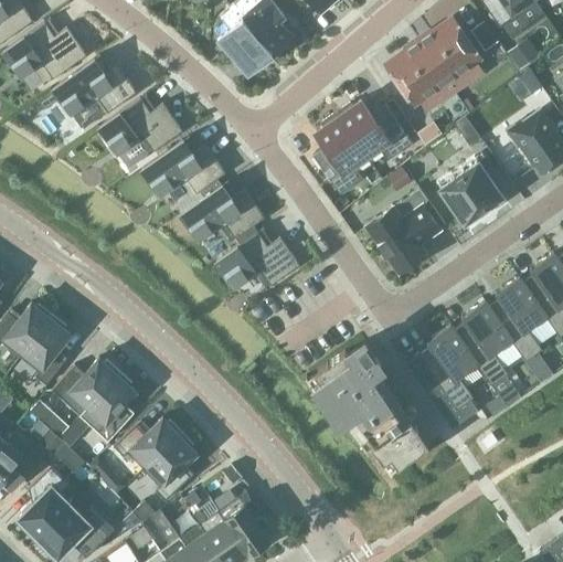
[(0,0),(0,42),(1,44),(34,22),(19,0),(4,0),(3,1),(2,0),(0,0)]
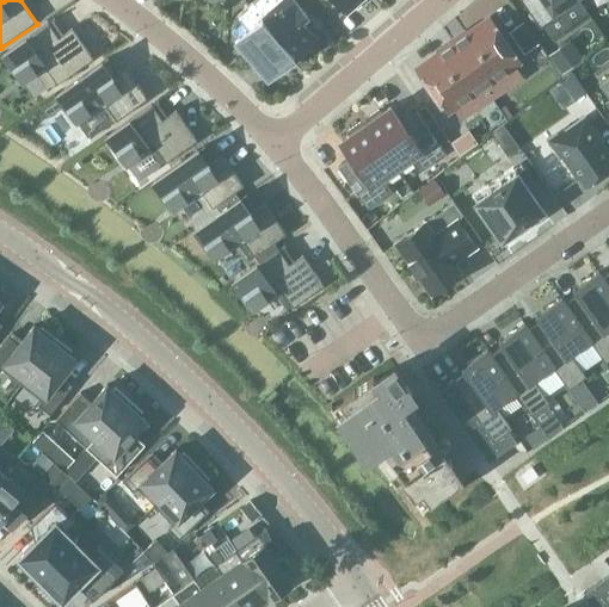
[(307,17),(293,0),(258,0),(251,7),(295,59),(299,62),(312,51),(308,48),(318,39),(301,22),(307,17)]
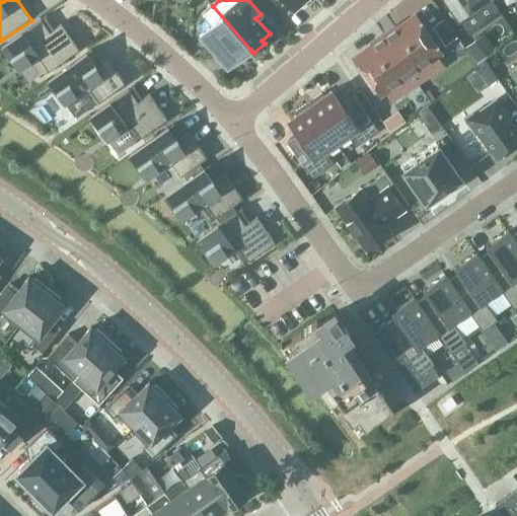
[(269,0),(278,10),(287,2),(295,11),(302,5),(305,8),(313,0),(269,0)]
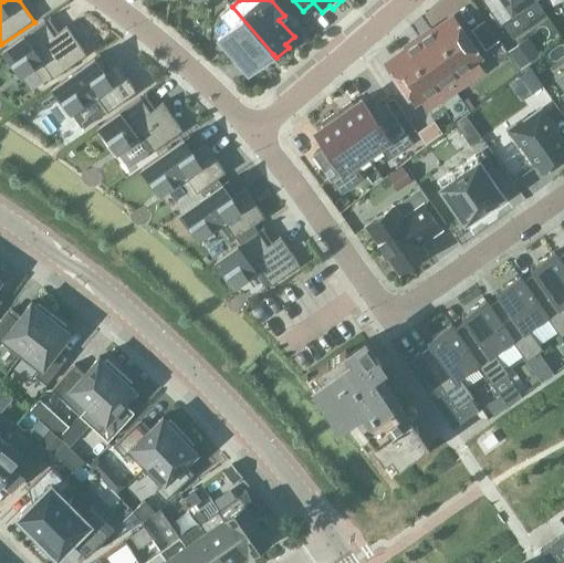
[(534,0),(497,0),(487,7),(502,28),(536,3),(534,0)]
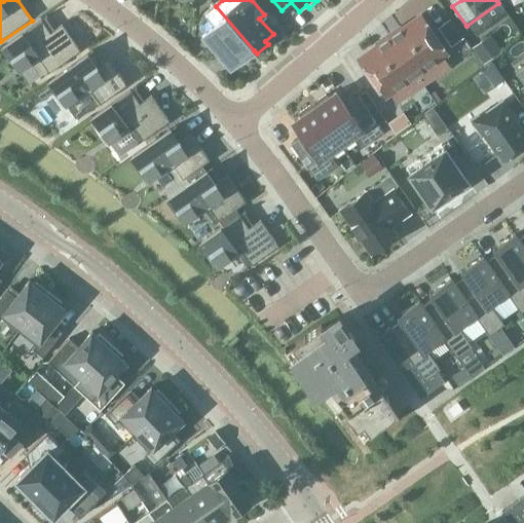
[(232,70),(254,50),(216,6),(204,16),(215,29),(204,38),(232,70)]
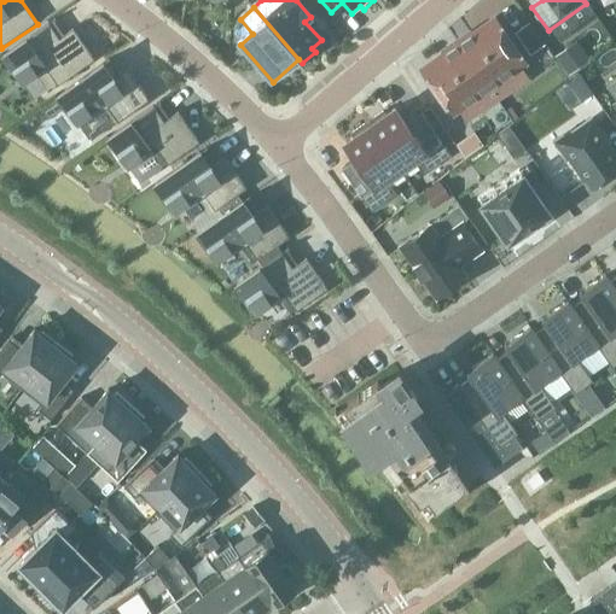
[(465,54),(490,91),(527,64),(497,21),(472,37),(478,46),(465,54)]
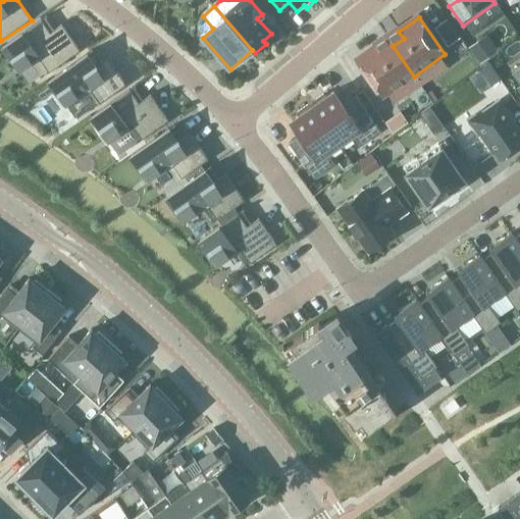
[(2,49),(21,73),(45,56),(56,70),(83,50),(63,26),(53,34),(42,19),(2,49)]
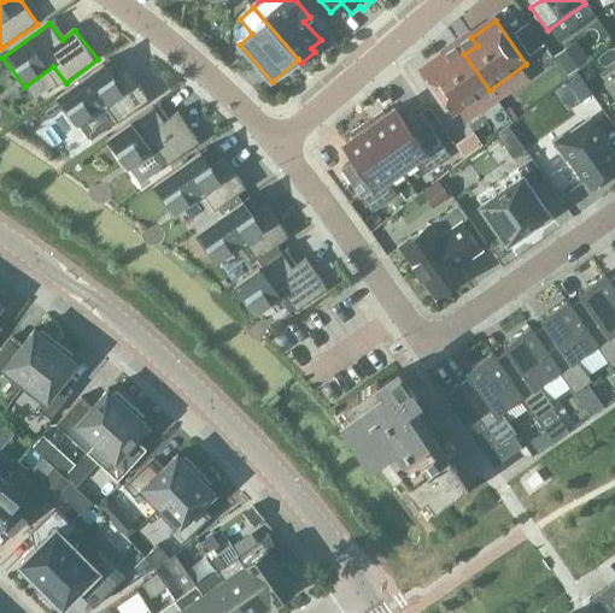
[(531,25),(516,35),(532,58),(546,47),(531,25)]
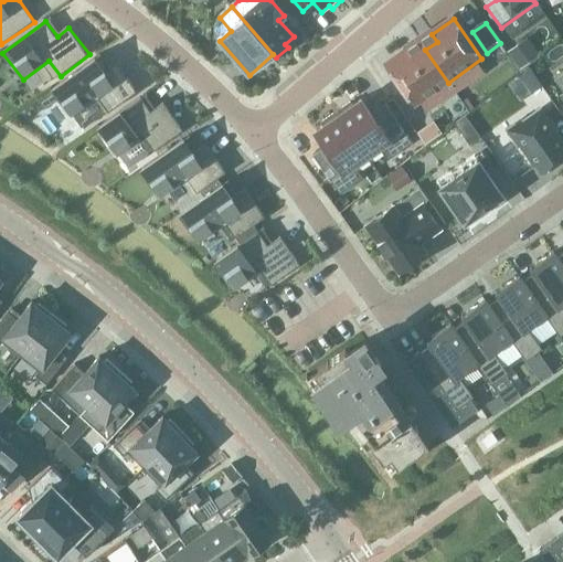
[(508,53),(520,71),(540,56),(528,39),(508,53)]
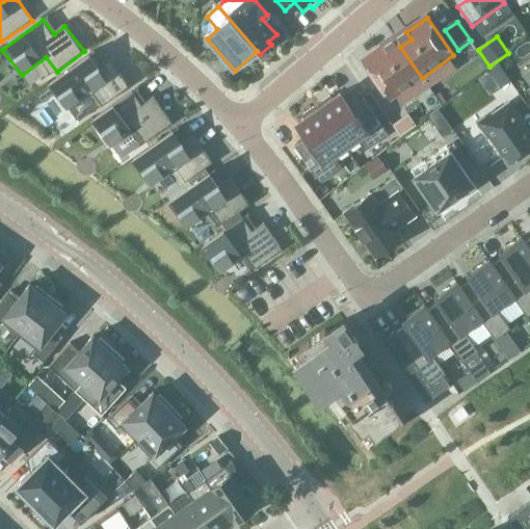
[(422,78),(400,47),(390,55),(385,48),(377,54),(378,55),(368,62),(367,60),(364,62),(391,100),(422,78)]
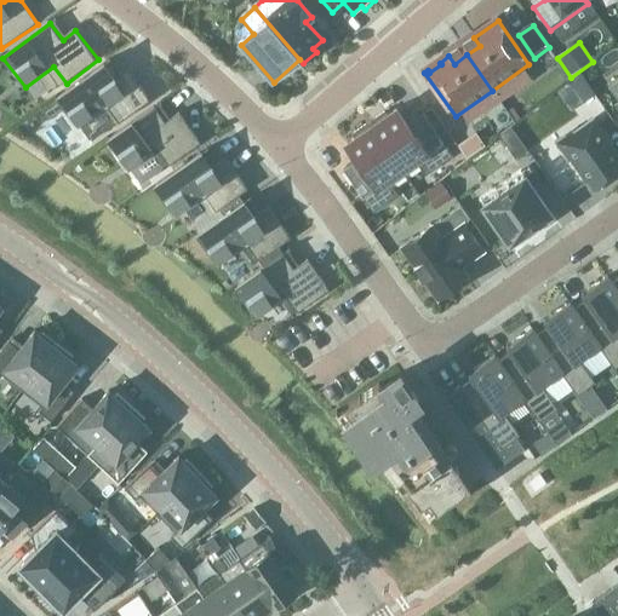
[(80,126),(108,105),(120,124),(152,102),(130,73),(119,81),(107,63),(58,97),(80,126)]
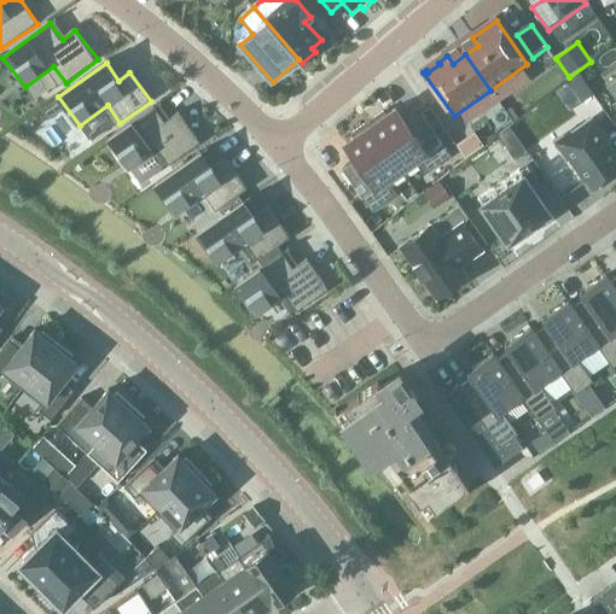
[(581,76),(570,85),(583,103),(594,95),(581,76)]
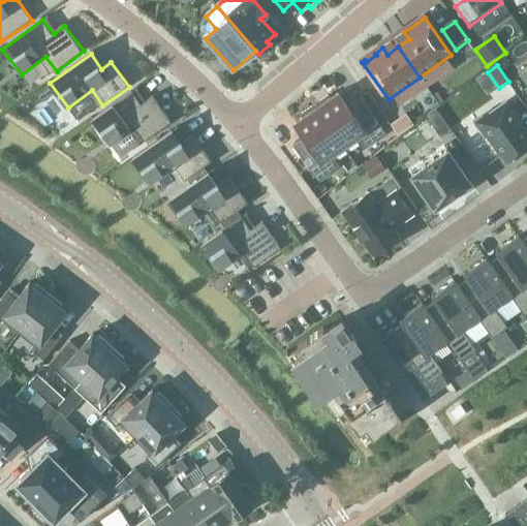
[(42,102),(57,93),(52,87),(38,96),(42,102)]
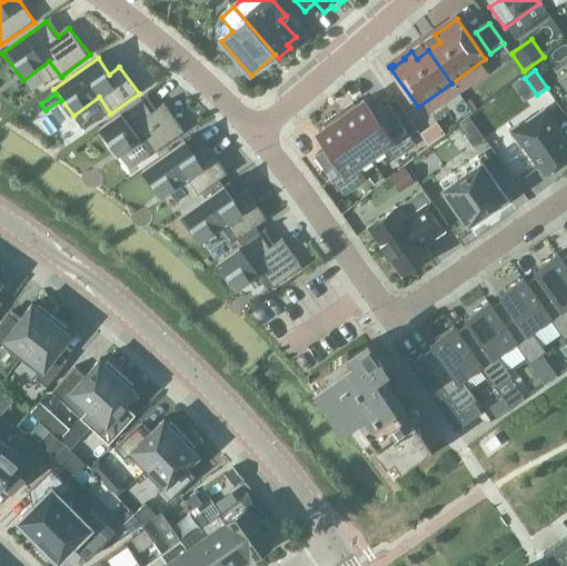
[(143,100),(101,129),(119,155),(145,137),(157,154),(186,133),(166,106),(152,115),(143,100)]
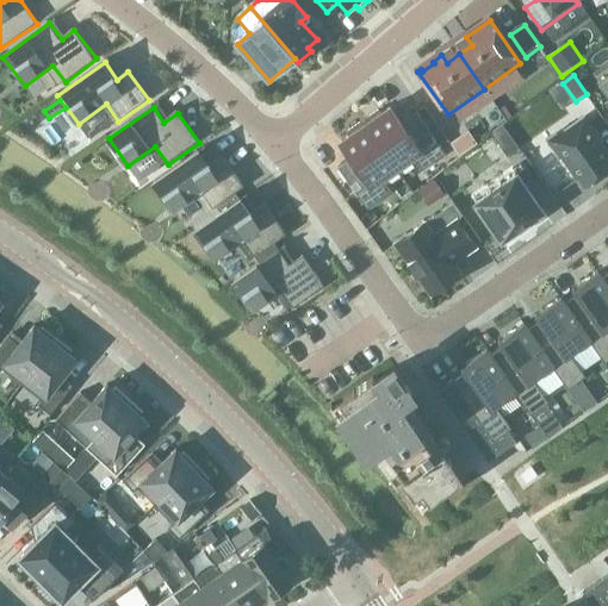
[(380,112),(364,123),(397,170),(410,162),(420,175),(447,156),(417,114),(402,125),(391,110),(383,116),(380,112)]
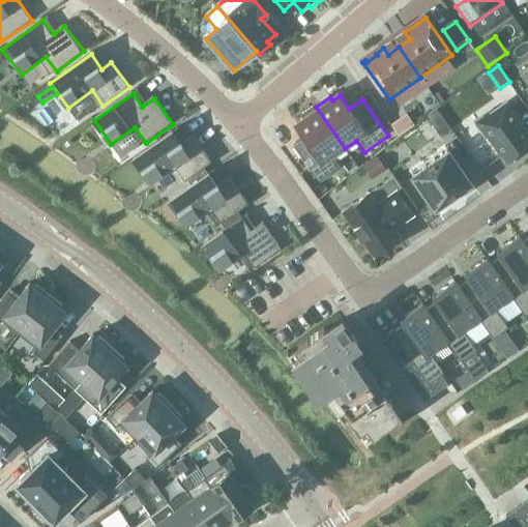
[(478,125),(477,122),(475,123),(487,139),(490,137),(508,165),(527,150),(527,134),(507,105),(478,125)]
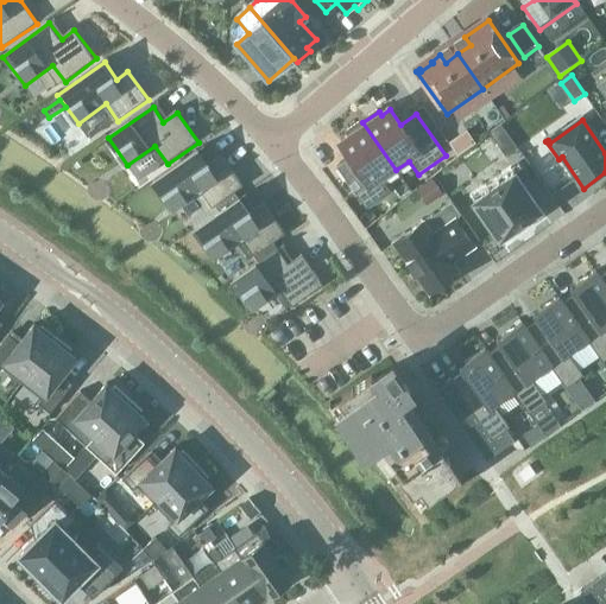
[(383,179),(396,170),(363,122),(346,134),(349,138),(340,144),(351,159),(338,169),(367,210),(392,194),(383,179)]
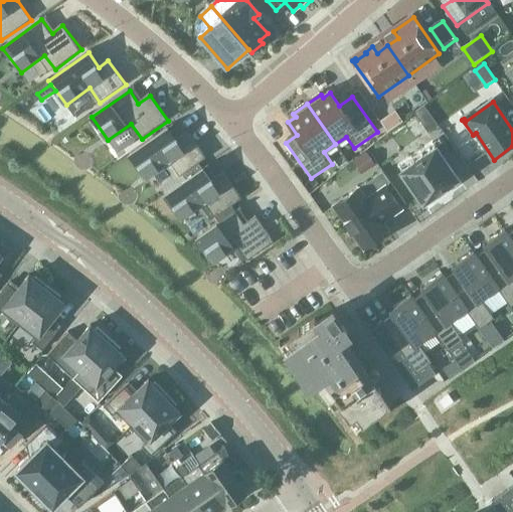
[(415,116),(429,134),(439,127),(425,108),(415,116)]
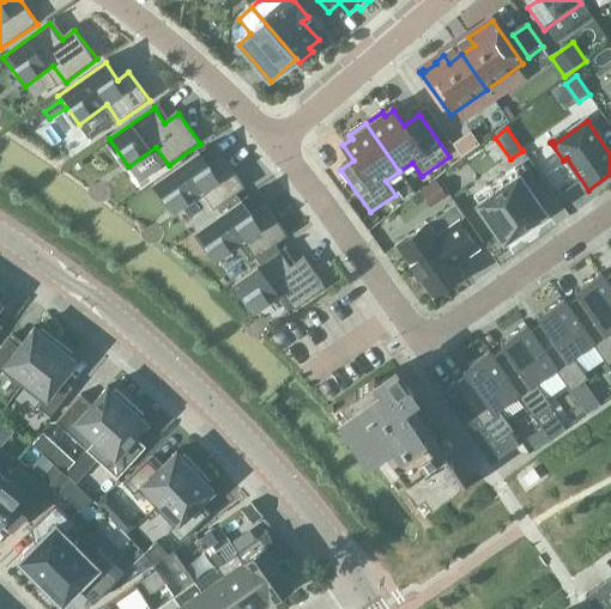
[(481,146),(472,133),(454,146),(463,158),(481,146)]
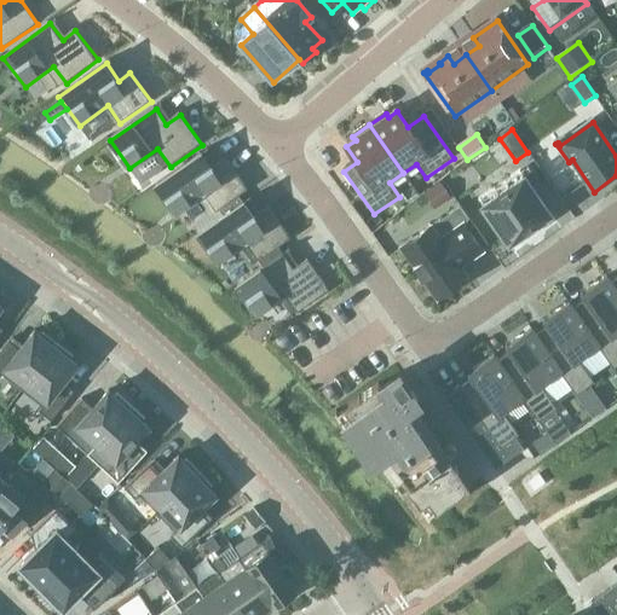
[(202,155),(157,186),(177,214),(205,195),(217,214),(248,191),(228,161),(213,170),(202,155)]
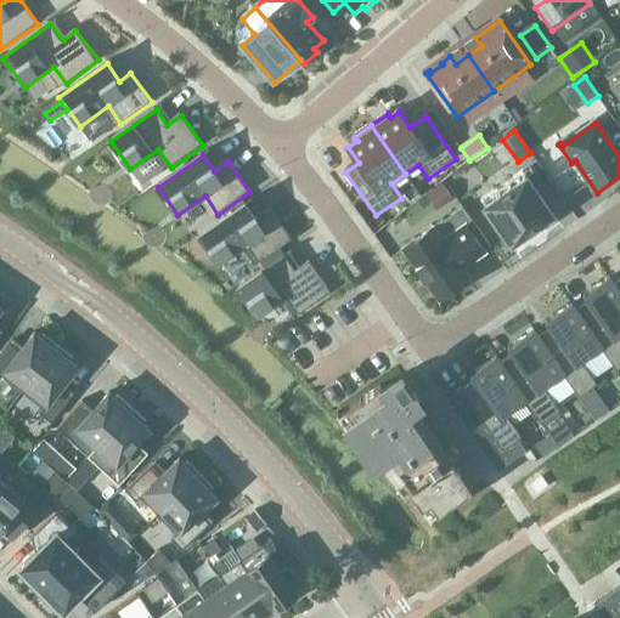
[(530,185),(516,196),(512,190),(500,198),(505,203),(490,214),(512,247),(553,217),(530,185)]
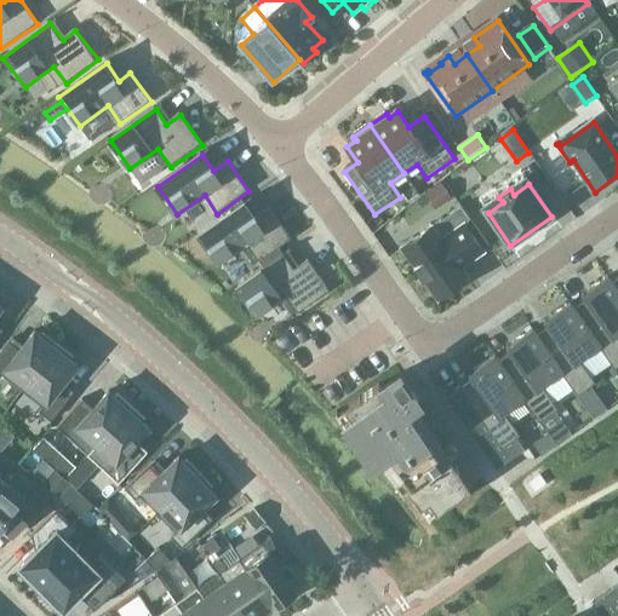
[(455,201),(444,185),(427,197),(438,213),(455,201)]
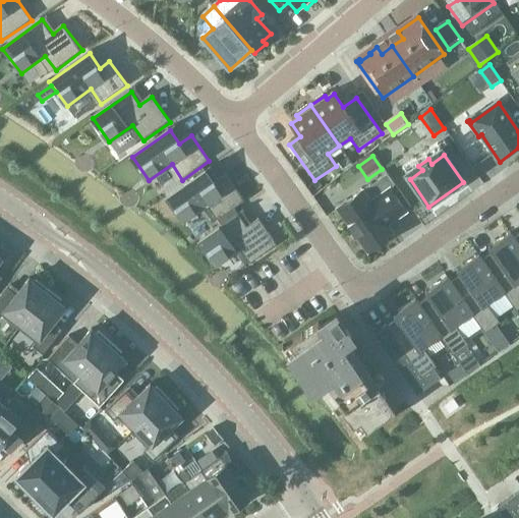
[(207,172),(168,198),(184,222),(208,206),(218,221),(245,203),(227,176),(215,184),(207,172)]
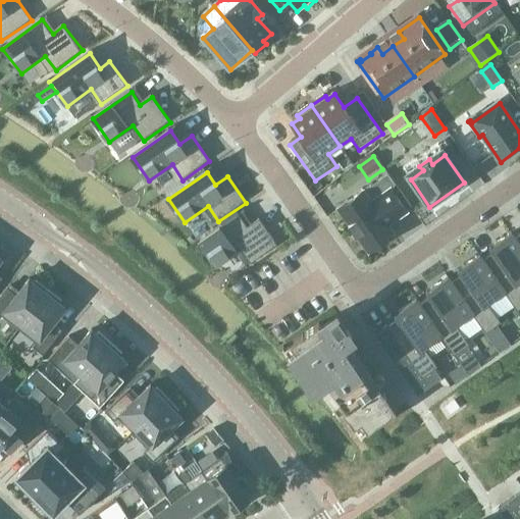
[(365,193),(339,211),(351,226),(350,227),(358,239),(369,254),(396,236),(390,227),(408,214),(392,190),(396,187),(388,175),(365,192),(365,193)]
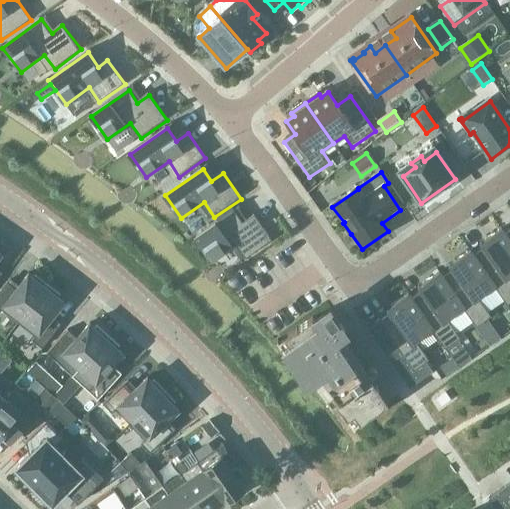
[(168,185),(162,189),(165,194),(171,190),(168,185)]
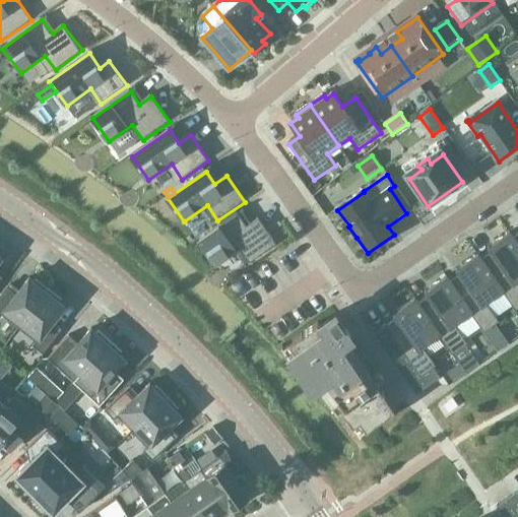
[(239,214),(200,241),(216,264),(240,248),(251,263),(277,245),(259,219),(248,228),(239,214)]
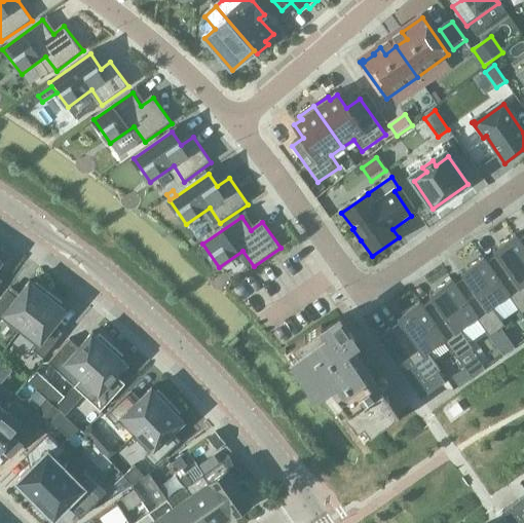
[(503,254),(488,264),(487,264),(510,297),(522,315),(523,314),(523,249),(519,243),(520,241),(517,236),(499,249),(503,254)]
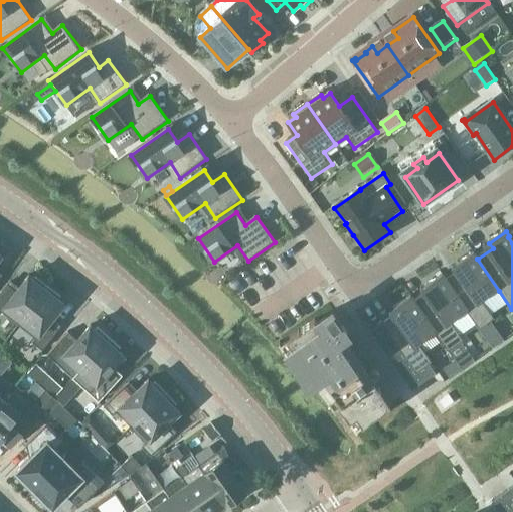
[(446,281),(467,312),(480,331),(492,323),(495,320),(483,302),(499,291),(477,259),(478,259),(475,253),(458,265),(461,270),(447,281),(446,281)]
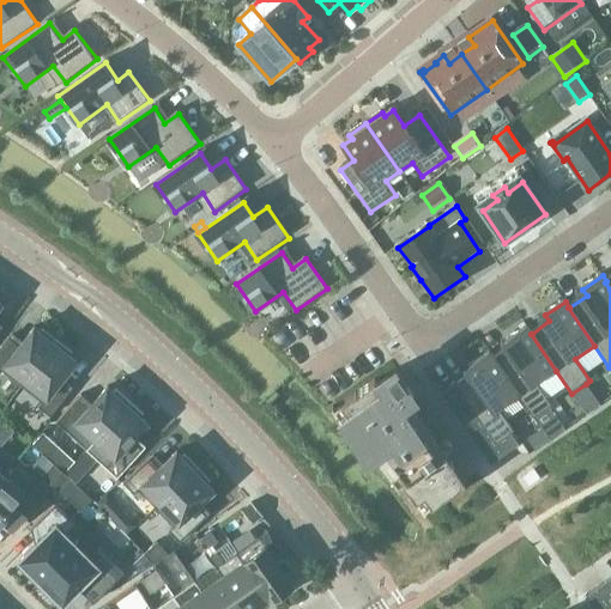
[(513,347),(495,359),(494,360),(519,397),(534,419),(552,407),(537,385),(556,371),(531,334),(532,334),(528,328),(508,341),(513,347)]
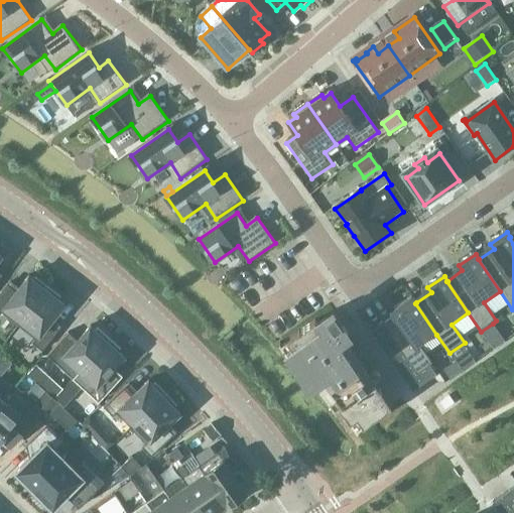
[(20,327),(49,289),(37,279),(35,281),(30,277),(18,293),(8,285),(0,295),(0,317),(3,314),(20,327)]
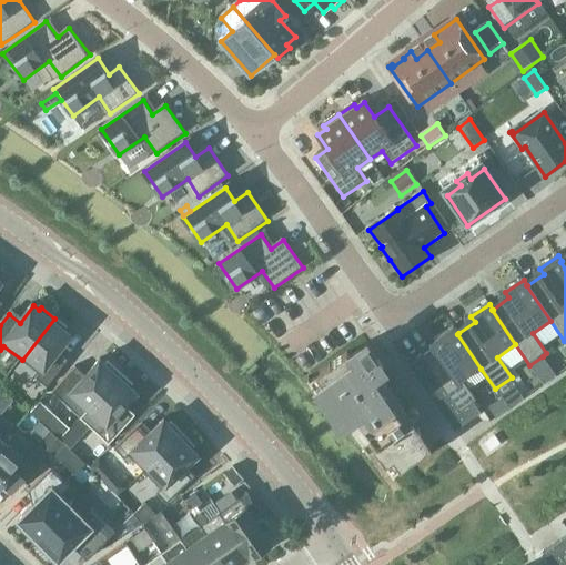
[(54,319),(22,360),(40,374),(37,380),(48,389),(66,366),(54,359),(72,336),(67,332),(68,330),(54,319)]
